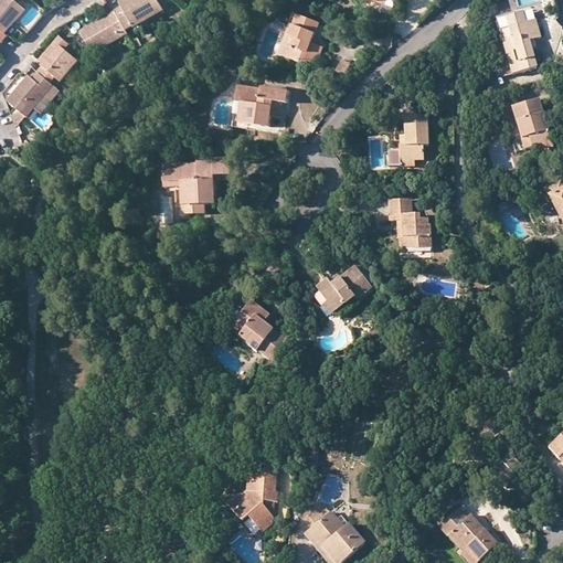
[(0,40),(1,41),(7,34),(3,32),(24,9),(13,0),(0,0),(0,40)]
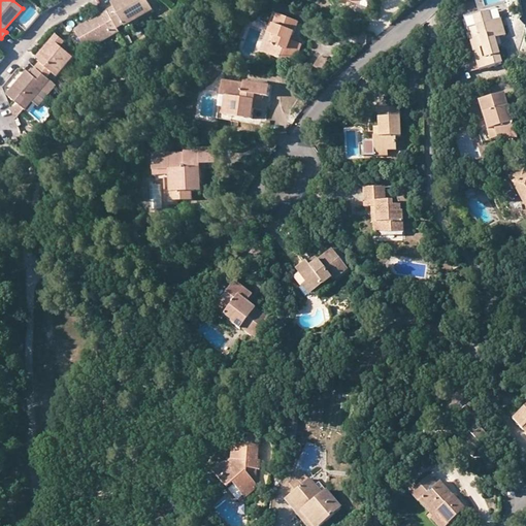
[(110,0),(113,5),(107,8),(107,9),(118,26),(152,6),(148,0),(110,0)]
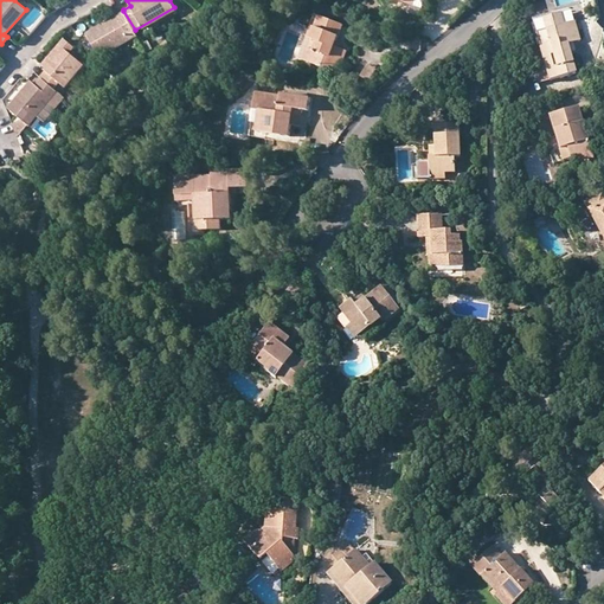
[(569,5),(531,15),(545,64),(548,77),(574,70),(570,53),(576,51),(572,40),(578,39),(569,5)]
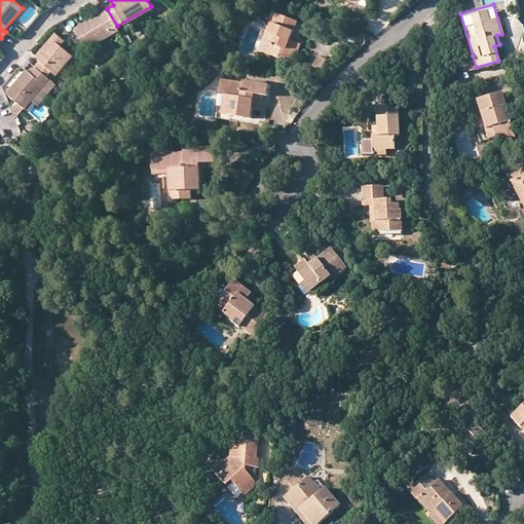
[(117,26),(107,9),(74,28),(85,48),(118,29),(117,26)]
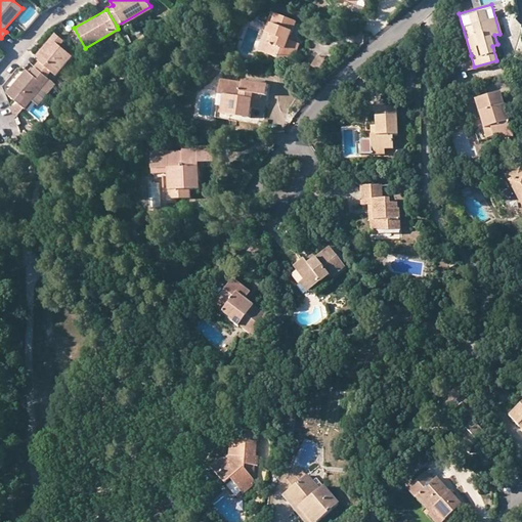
[(269,9),(265,22),(270,24),(266,32),(272,34),(265,52),(286,60),(290,50),(293,51),(297,41),(290,39),(287,38),(289,34),(294,19),(269,9)]
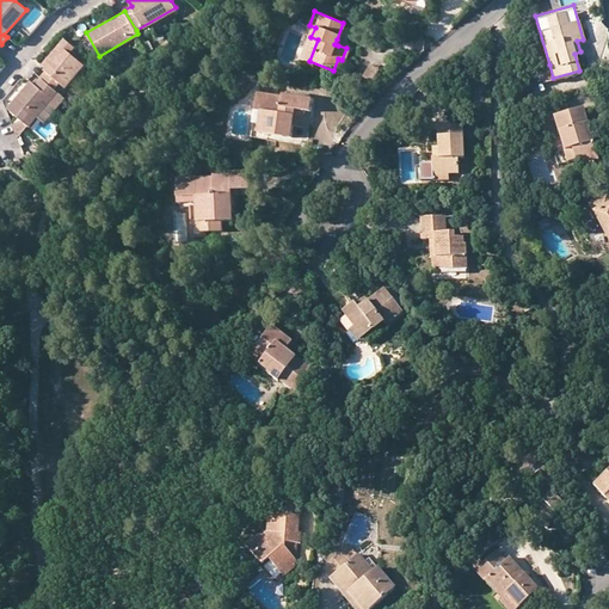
[(297,56),(309,61),(318,40),(311,37),(315,28),(309,25),(297,56)]
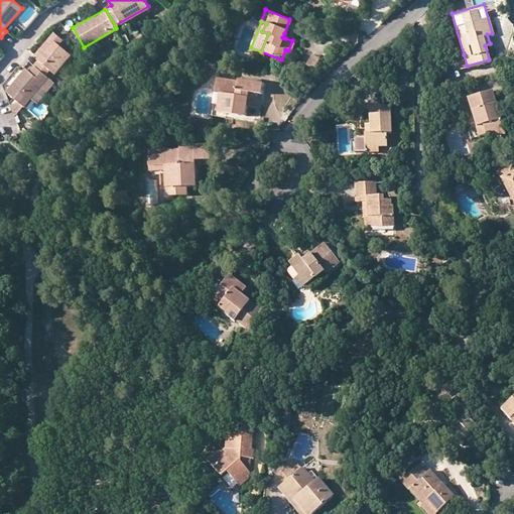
[(35,66),(45,74),(49,69),(54,73),(71,54),(58,44),(62,39),(53,32),(42,45),(46,48),(39,57),(33,63),(35,66)]
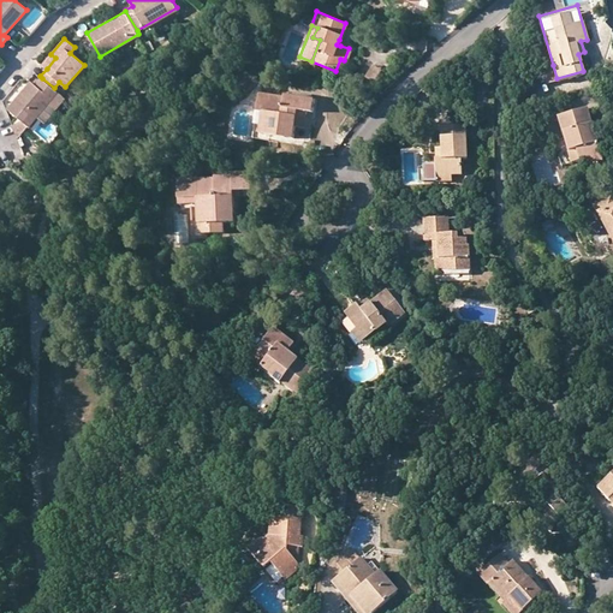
[(42,65),(47,69),(55,58),(51,54),(42,65)]
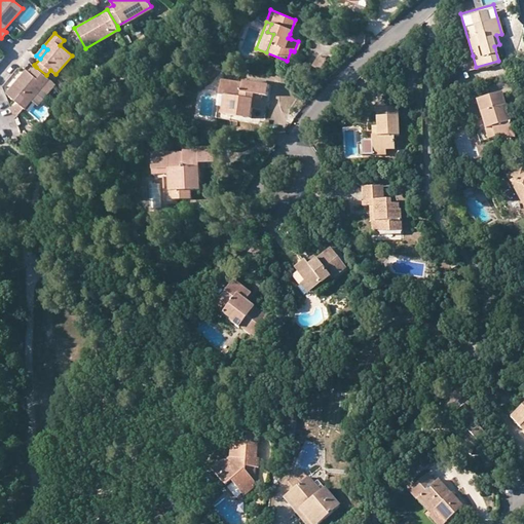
[(323,60),(315,55),(309,66),(315,70),(323,60)]
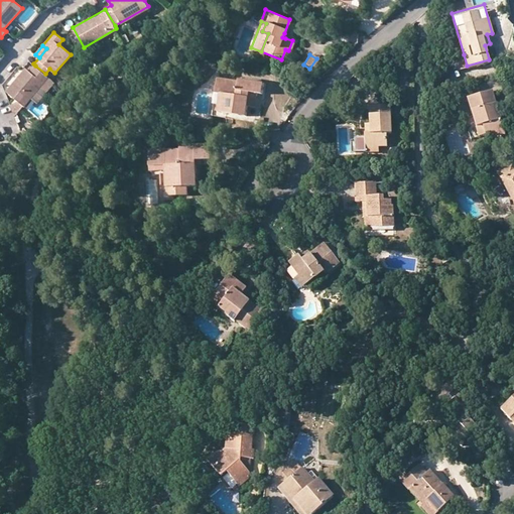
[(458,69),(467,66),(464,54),(455,56),(458,69)]
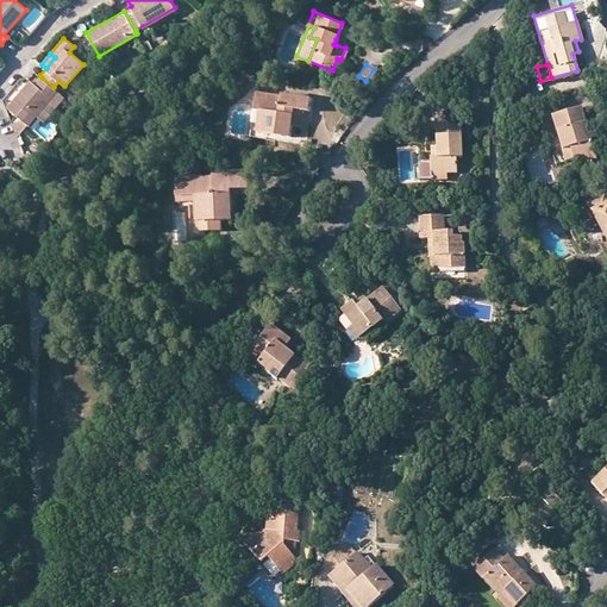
[(54,87),(42,77),(36,85),(30,80),(7,107),(27,124),(36,114),(57,89),(54,87)]
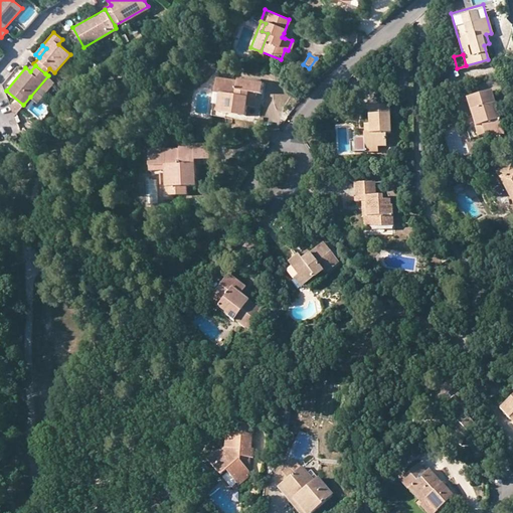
[(54,81),(48,75),(30,97),(37,103),(54,81)]
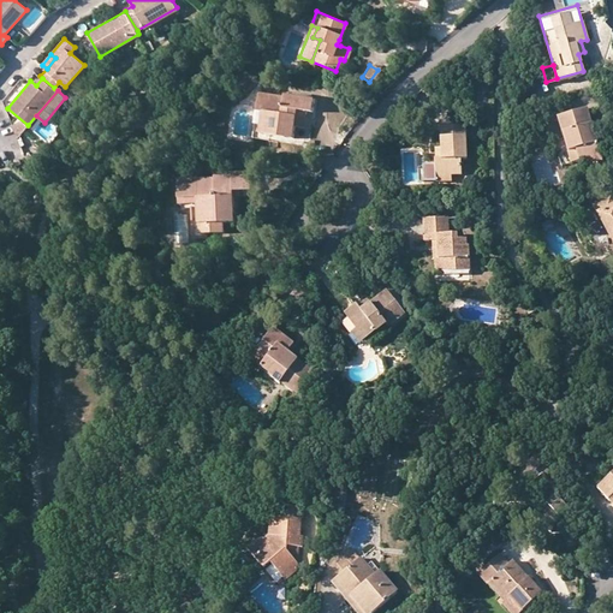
[(303,113),(304,108),(308,108),(313,109),(315,97),(286,93),(286,96),(261,93),(259,109),(265,109),(261,131),(269,132),(293,136),(295,124),(305,125),(307,113),(303,113)]
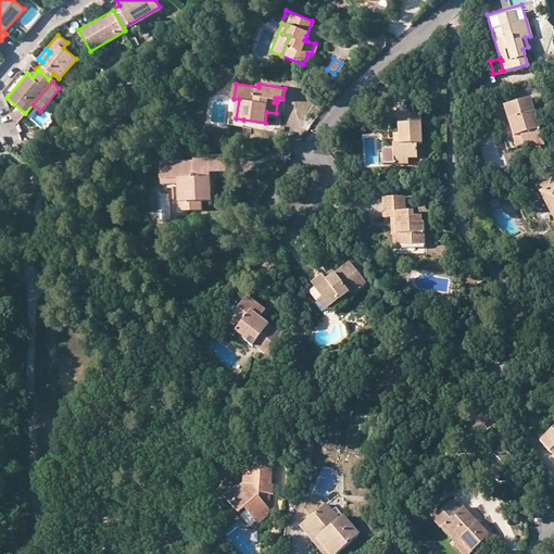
[(523,142),(542,137),(529,96),(503,104),(508,124),(500,126),(507,148),(523,142)]
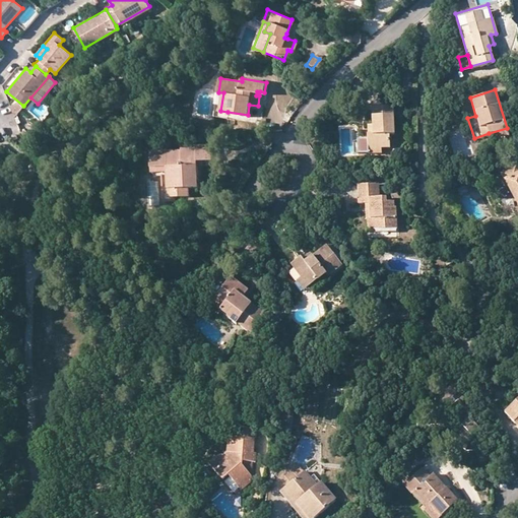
[(223,92),(218,92),(217,92),(214,114),(228,116),(228,112),(220,111),(223,92)]
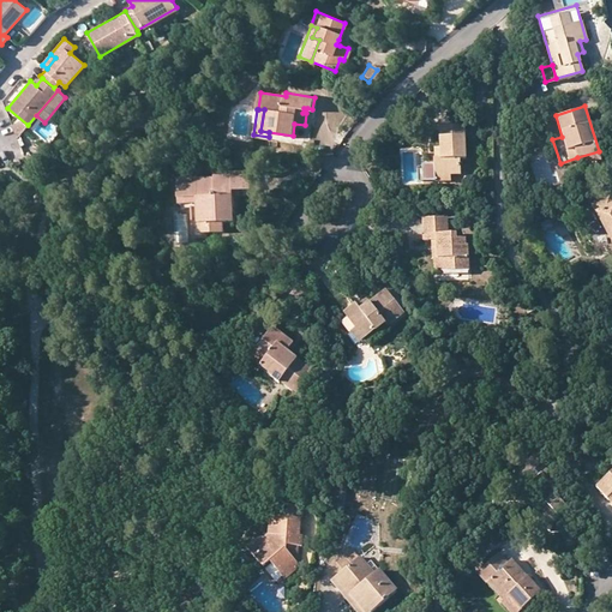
[(15,119),(12,124),(17,138),(25,129),(15,119)]
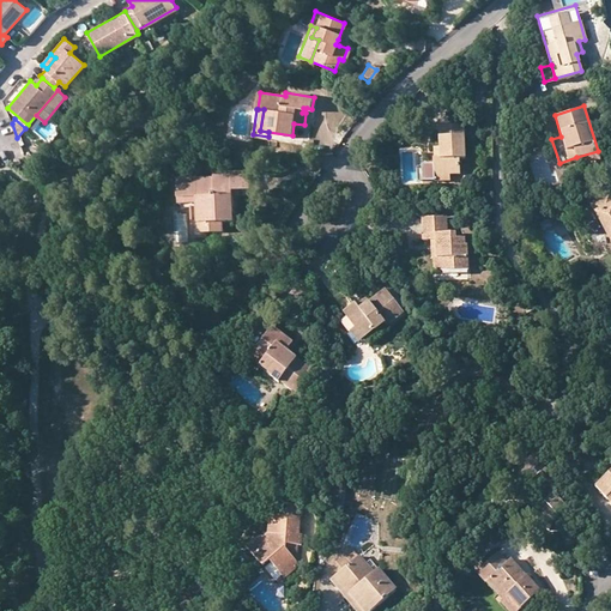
[(440,157),(433,157),(433,163),(434,180),(449,180),(449,173),(459,173),(458,156),(464,156),(463,123),(437,125),(440,146),(440,157)]
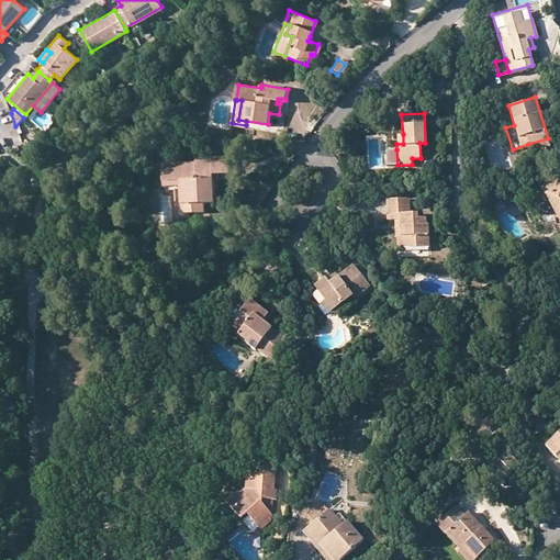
[(550,144),(548,138),(528,144),(530,150),(550,144)]
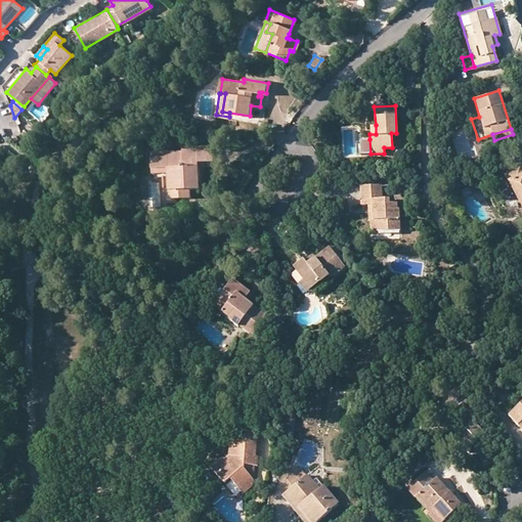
[(371,154),(370,139),(360,140),(360,155),(371,154)]
